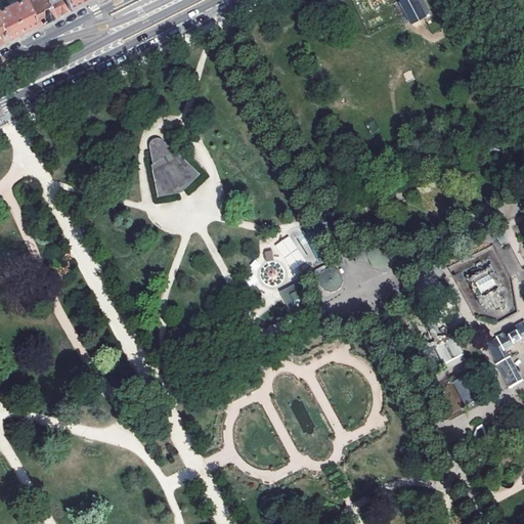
[(22,0),(0,10),(0,34),(4,44),(20,35),(35,28),(26,7),(23,0),(22,0)]
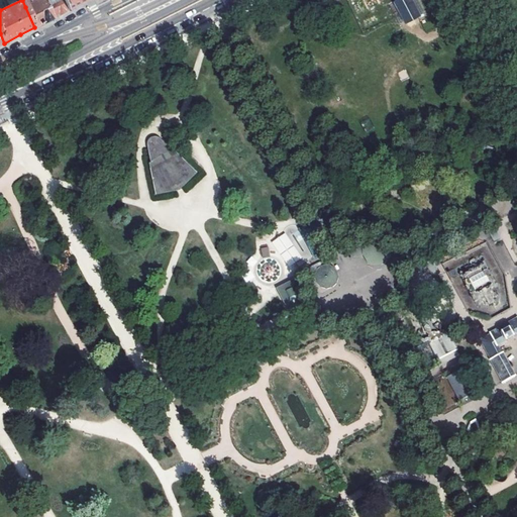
[(39,0),(35,2),(25,7),(34,27),(38,25),(52,19),(43,0),(39,0)]
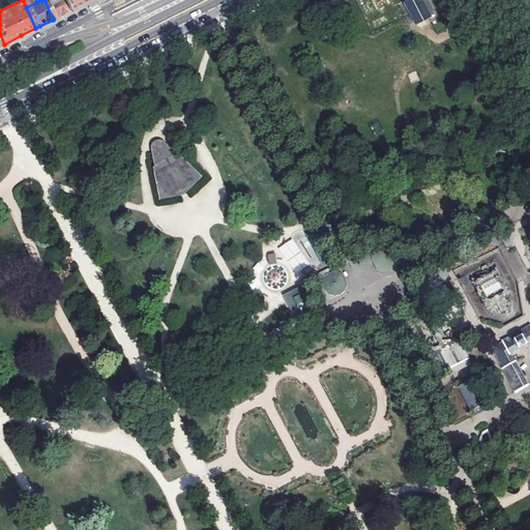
[(45,0),(53,20),(58,18),(68,11),(63,0),(45,0)]
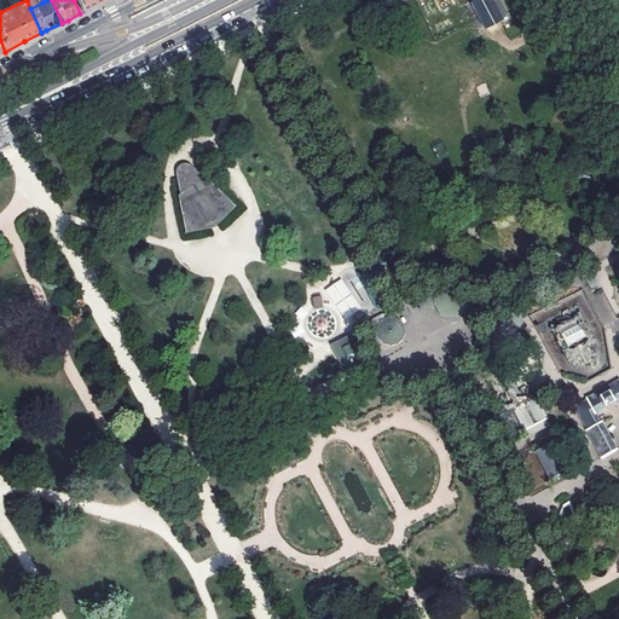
[(74,0),(80,13),(99,5),(106,0),(74,0)]
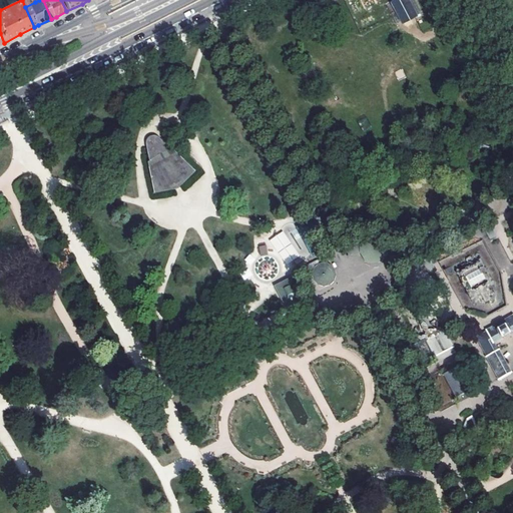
[(407,0),(400,0),(394,3),(404,23),(416,16),(407,0)]
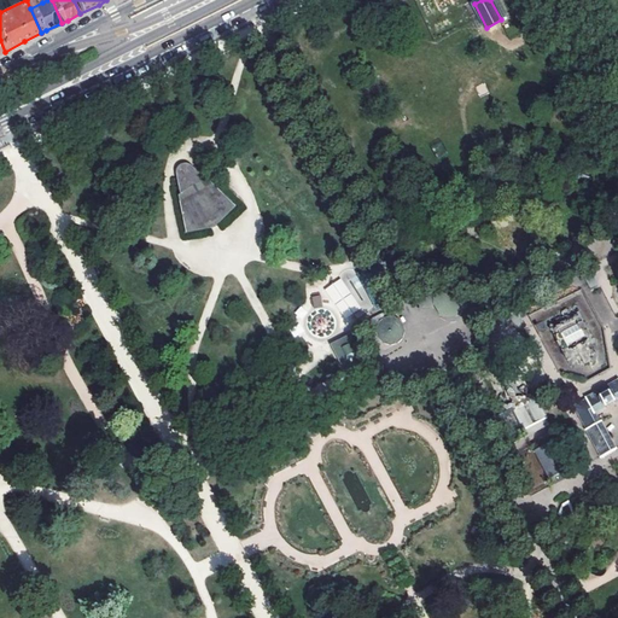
[(176,173),(180,196),(205,181),(191,167),(190,165),(188,165),(187,164),(186,164),(185,164),(184,164),(182,164),(182,165),(181,165),(180,165),(180,167),(179,167),(179,168),(178,168),(178,169),(178,170),(176,170),(176,172),(176,173)]
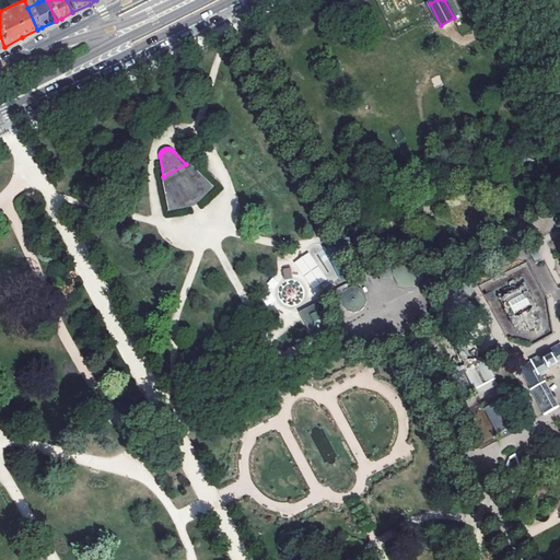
[(188,164),(186,164),(163,177),(162,178),(168,212),(189,208),(199,202),(213,188),(188,164)]
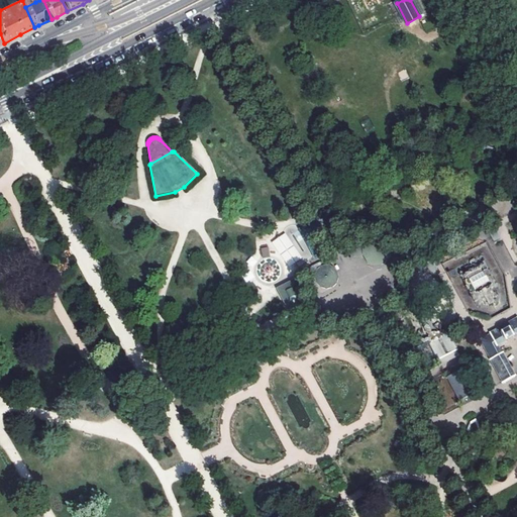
[(317,219),(300,229),(318,263),(336,253),(317,219)]
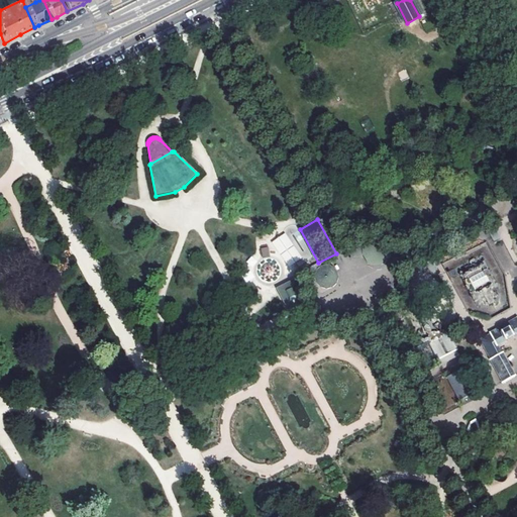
[(503,239),(495,226),(488,230),(495,242),(503,239)]
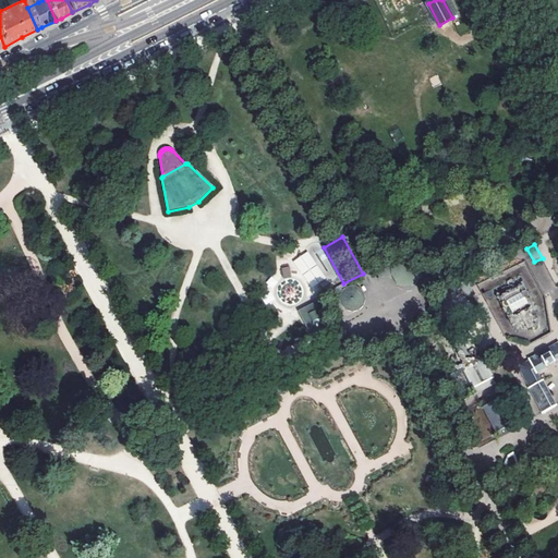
[(307,251),(293,261),(301,274),(316,264),(307,251)]
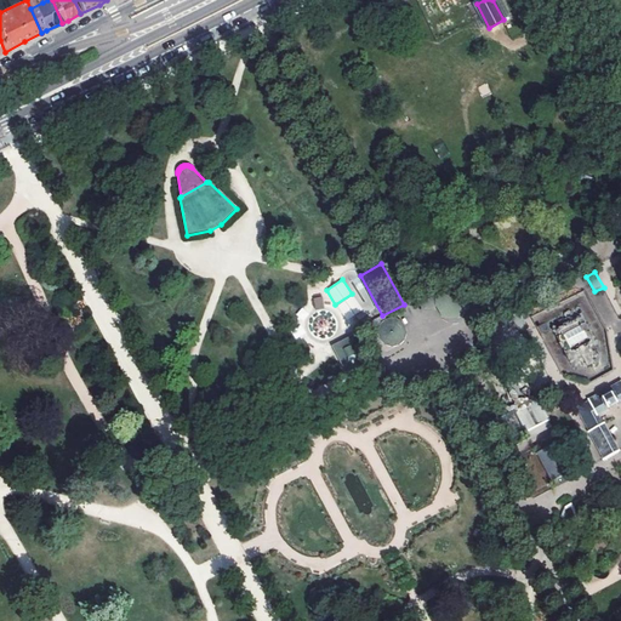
[(431,288),(422,292),(427,303),(436,300),(431,288)]
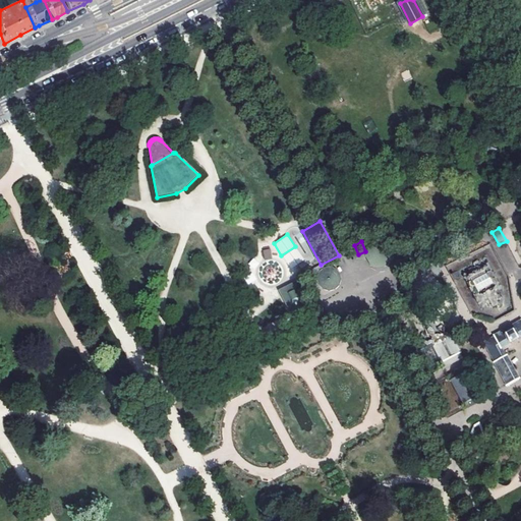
[(298,248),(284,253),(288,267),(303,262),(298,248)]
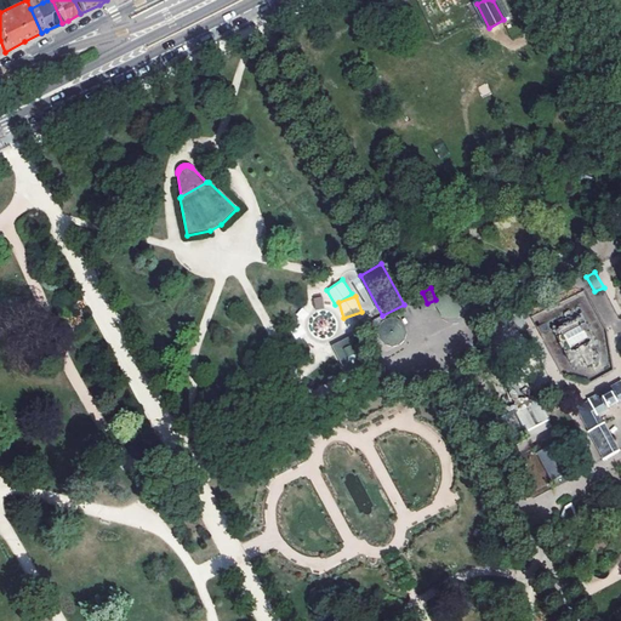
[(332,334),(335,330),(336,325),(336,320),(334,317),(331,313),(326,312),(323,312),(318,312),(314,314),(312,318),(311,322),(311,326),(312,330),(314,332),(318,335),(322,337),(325,337),(329,336),(332,334)]
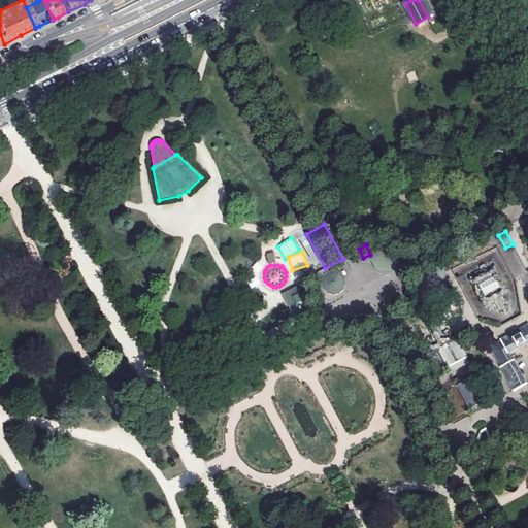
[(450,278),(442,265),(435,269),(441,283),(450,278)]
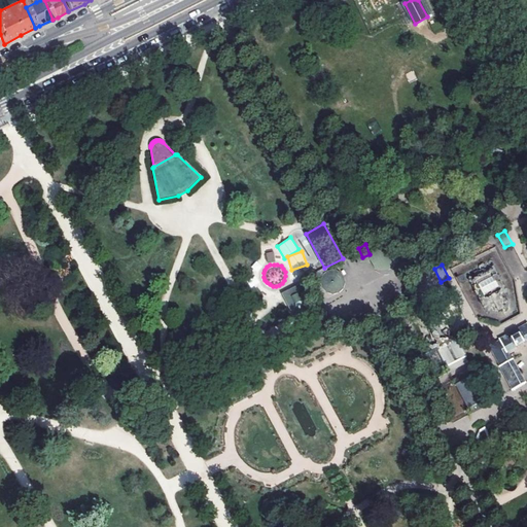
[(330,270),(327,271),(325,273),(323,275),(322,278),(321,281),(321,284),(322,287),(323,289),(325,291),(328,293),(331,294),(335,294),(337,293),(340,292),(342,291),(344,288),(345,286),(346,283),(346,280),(345,277),(344,275),(342,273),(339,271),(337,270),(334,270),(330,270)]
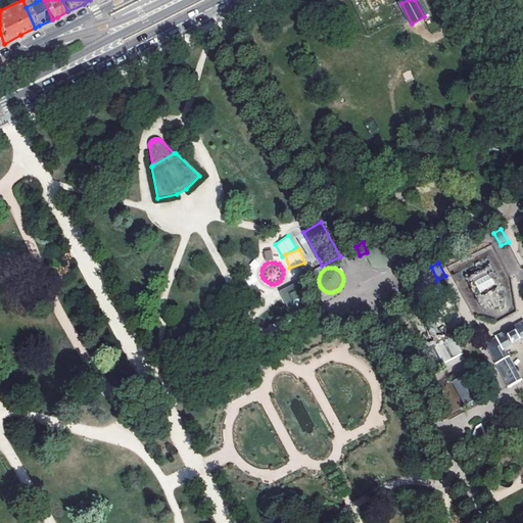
[(474,281),(480,292),(494,285),(489,274),(474,281)]
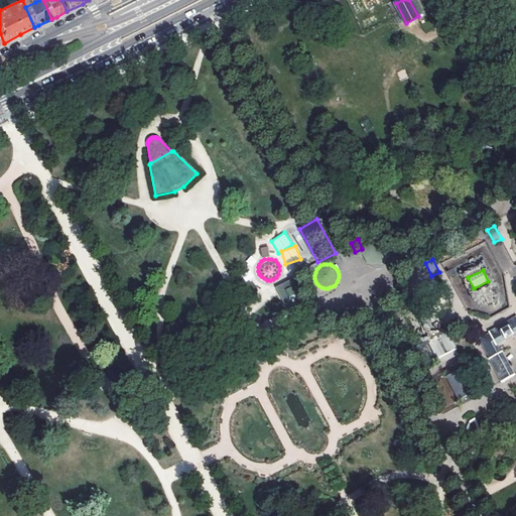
[(296,277),(276,287),(287,311),(307,299),(296,277)]
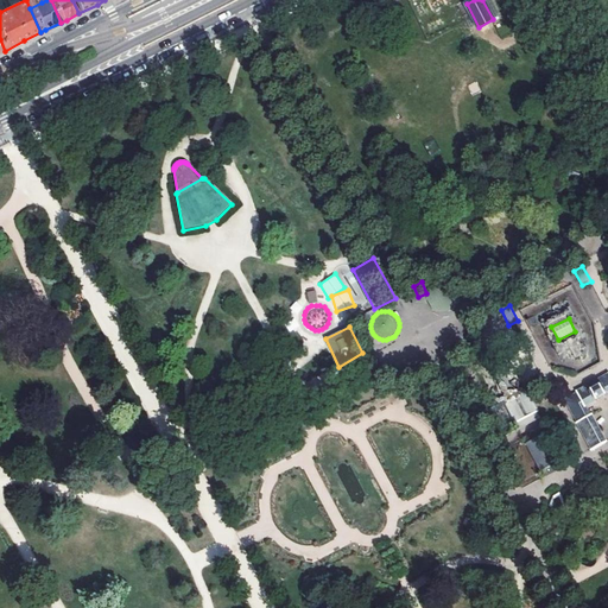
[(565,399),(591,449),(606,442),(586,404),(607,391),(607,373),(576,392),(577,393),(565,399)]
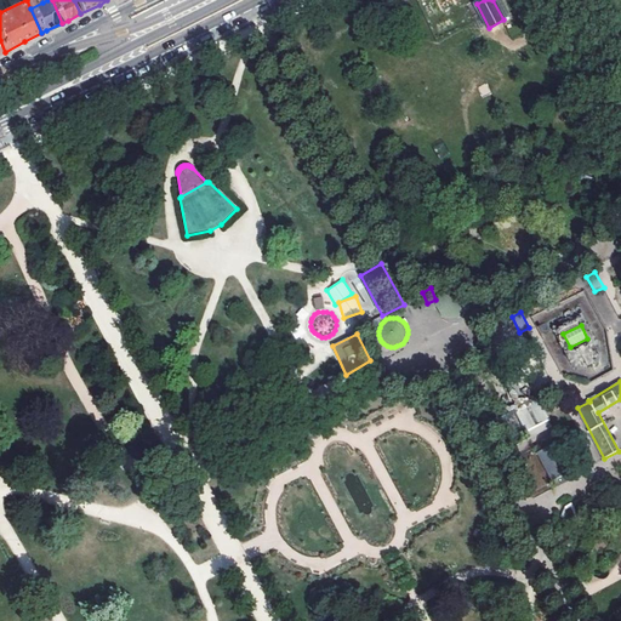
[(537,398),(517,409),(531,437),(552,426),(537,398)]
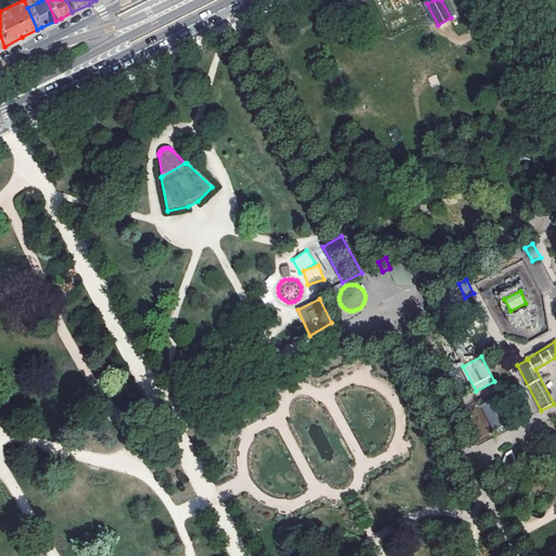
[(497,390),(480,400),(497,434),(516,426),(497,390)]
